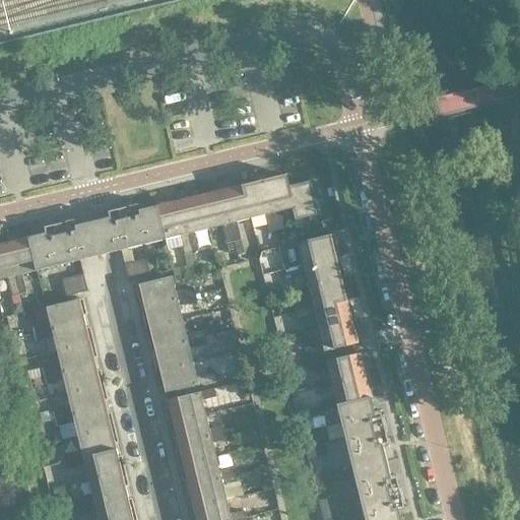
[(271,172),(262,175),(275,232),(282,230),(278,212),(291,209),(294,208),(288,187),(285,175),(273,178),(271,172)]
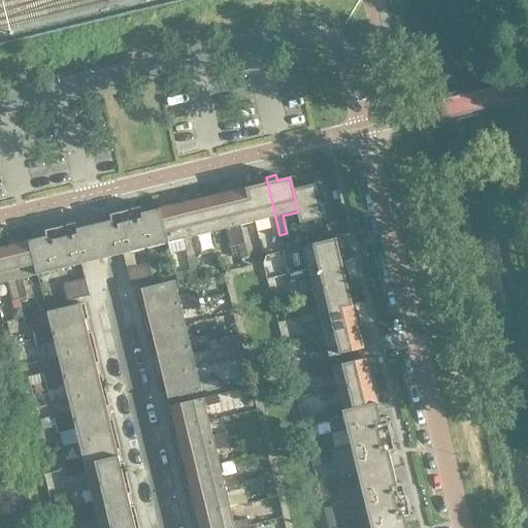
[(279,235),(266,177),(256,179),(258,186),(245,188),(254,223),(268,219),(272,237),(279,235)]
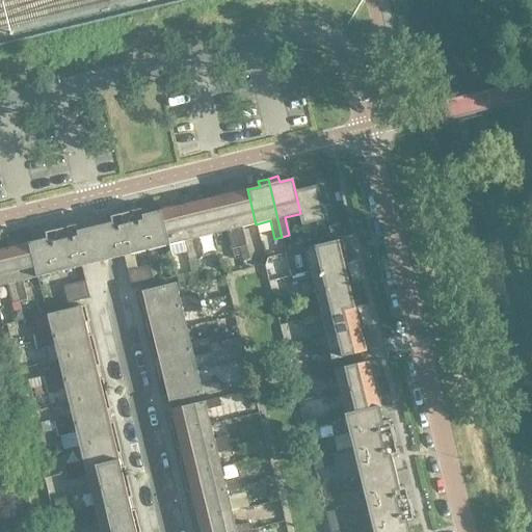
[(317,186),(295,191),(300,213),(298,214),(301,225),(325,220),(317,186)]
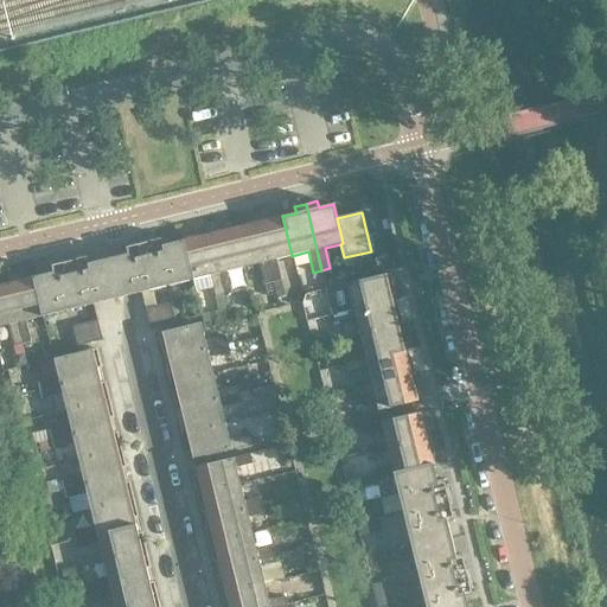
[(267,213),(256,216),(272,282),(280,281),(275,260),(292,256),(282,216),(269,219),(267,213)]
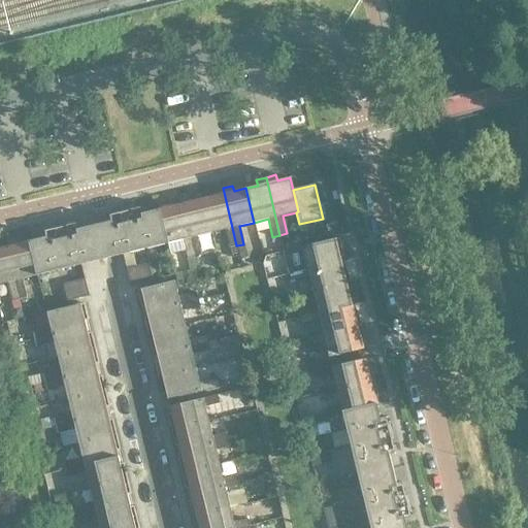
[(236,245),(223,188),(212,190),(215,196),(202,199),(210,233),(225,230),(229,248),(236,245)]
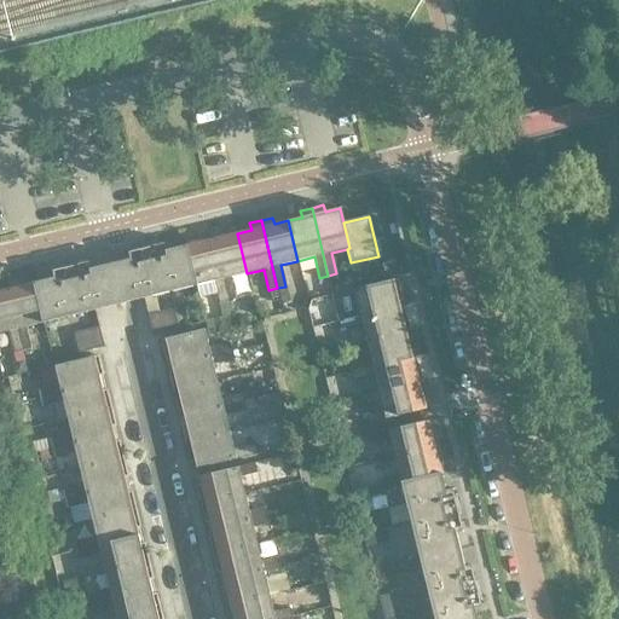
[(221,230),(210,232),(226,300),(235,299),(230,277),(247,273),(237,233),(224,237),(221,230)]
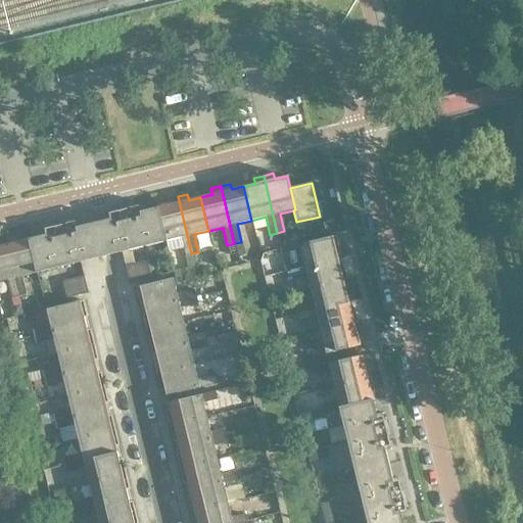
[(191,253),(178,196),(168,198),(170,204),(157,207),(165,241),(180,238),(184,255),(191,253)]
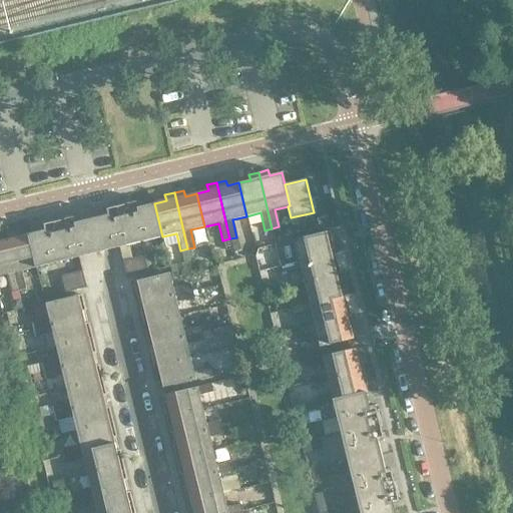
[(116,204),(117,206),(109,208),(111,214),(99,217),(70,224),(69,218),(61,220),(61,218),(47,221),(48,223),(38,225),(40,231),(28,234),(36,268),(108,250),(162,236),(154,203),(142,206),(140,200),(131,203),(130,201),(116,204)]
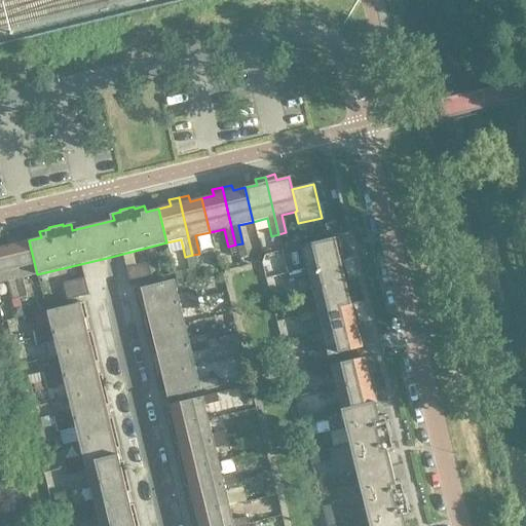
[(315,229),(317,238),(326,235),(324,227),(315,229)]
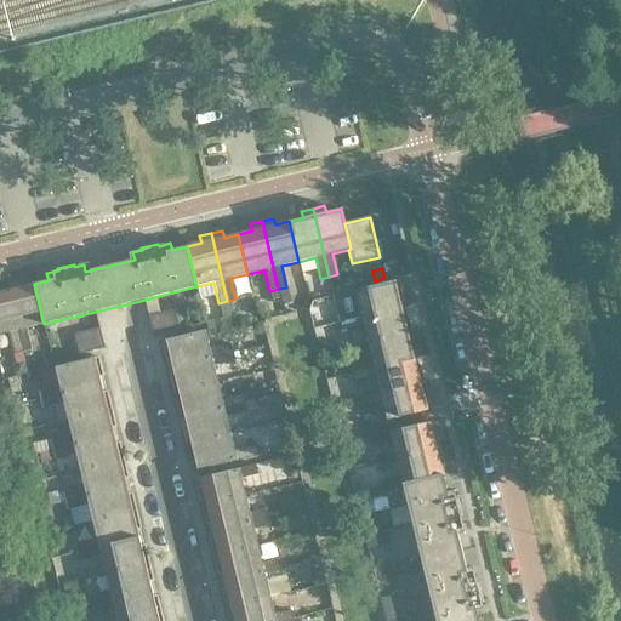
[(17,280),(6,284),(22,352),(30,349),(26,328),(44,324),(34,284),(20,288),(17,280)]
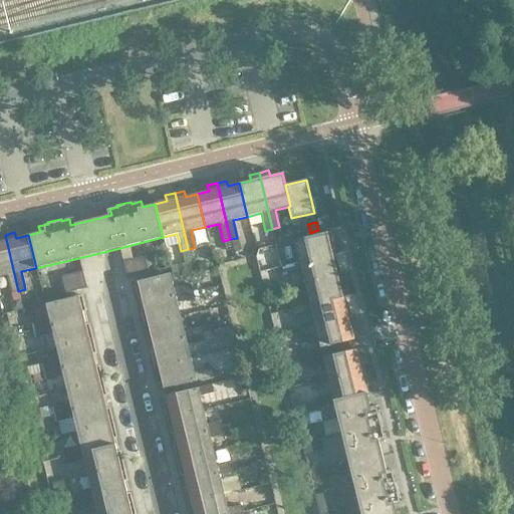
[(279,260),(281,267),(331,255),(330,249),(334,248),(329,232),(293,241),(297,256),(279,260)]
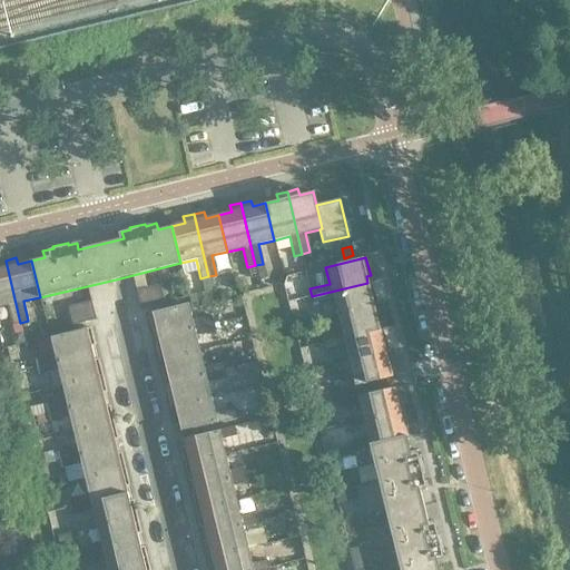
[(20,323),(6,261),(0,261),(0,306),(8,305),(12,325),(20,323)]
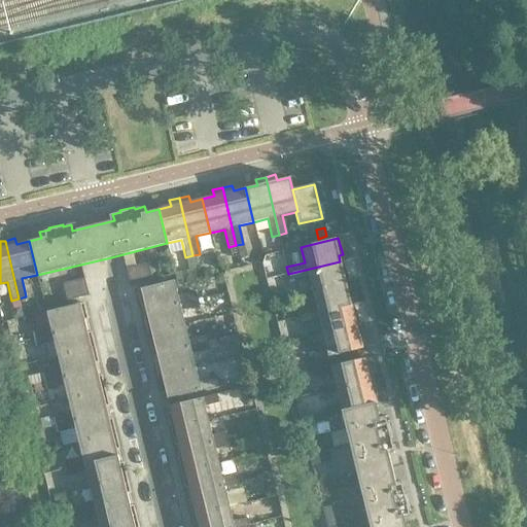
[(342,268),(340,261),(288,274),(290,280),(308,276),(312,291),(349,282),(346,267),(342,268)]
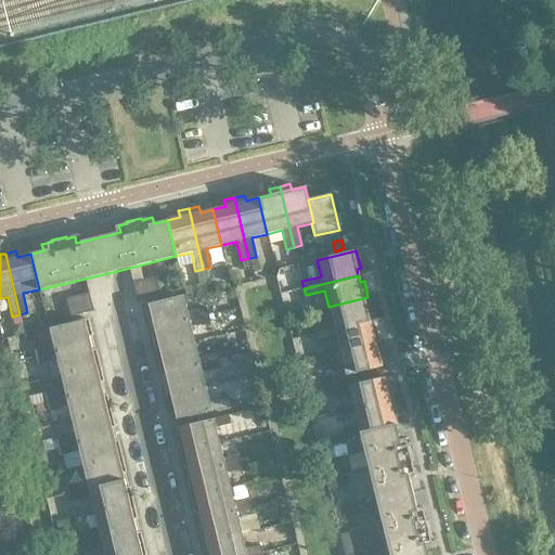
[(155,278),(132,283),(137,300),(159,295),(155,278)]
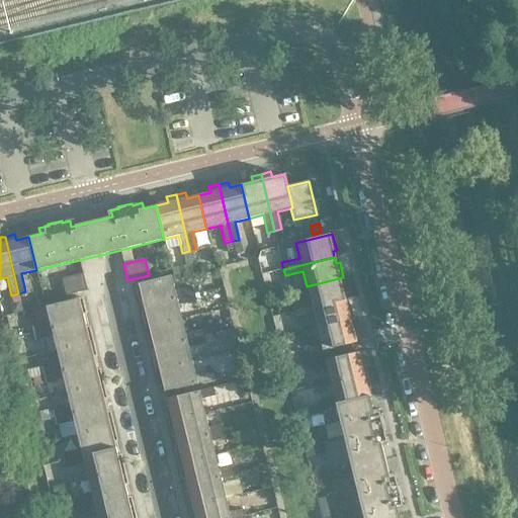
[(87,290),(83,273),(62,278),(66,295),(87,290)]
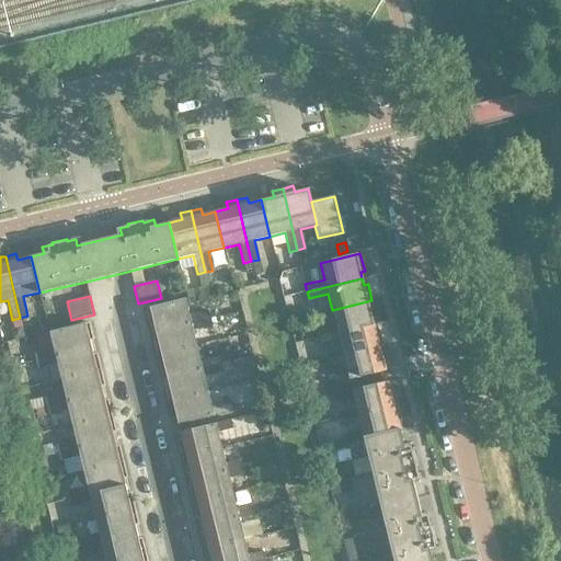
[(184,299),(162,305),(145,309),(149,325),(152,325),(155,332),(209,319),(208,311),(189,316),(184,299)]
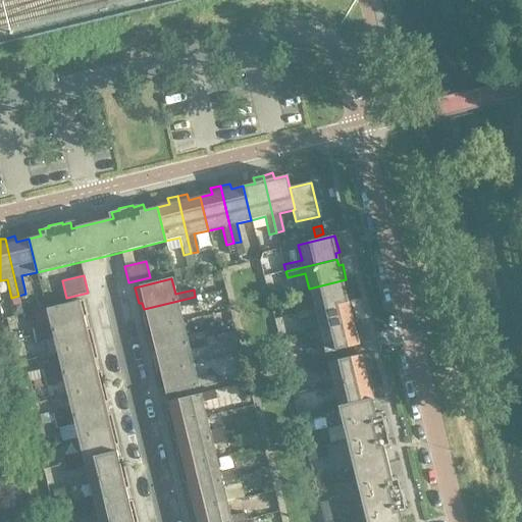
[(350,295),(346,279),(309,289),(312,303),(295,307),(296,314),(348,302),(346,296),(350,295)]
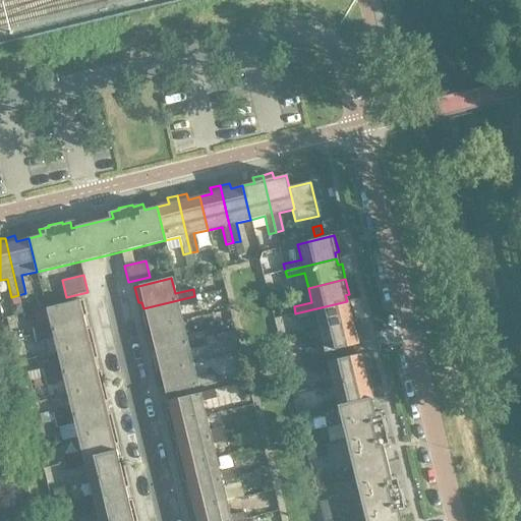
[(196,303),(194,296),(143,308),(145,314),(141,314),(146,331),(182,322),(179,307),(196,303)]
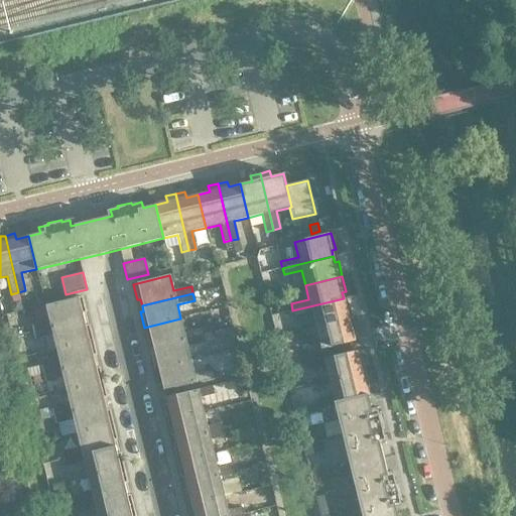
[(86,312),(82,296),(45,305),(49,320),(31,325),(33,332),(84,319),(83,313),(86,312)]
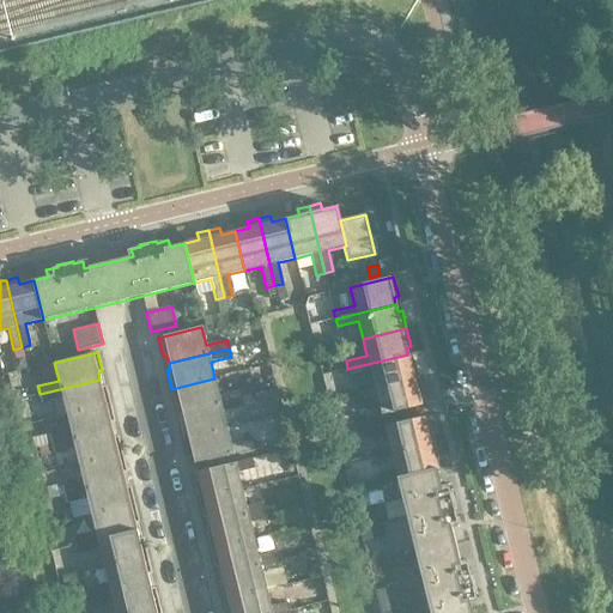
[(410,362),(408,354),(347,369),(350,376),(371,371),(375,389),(418,378),(414,360),(410,362)]
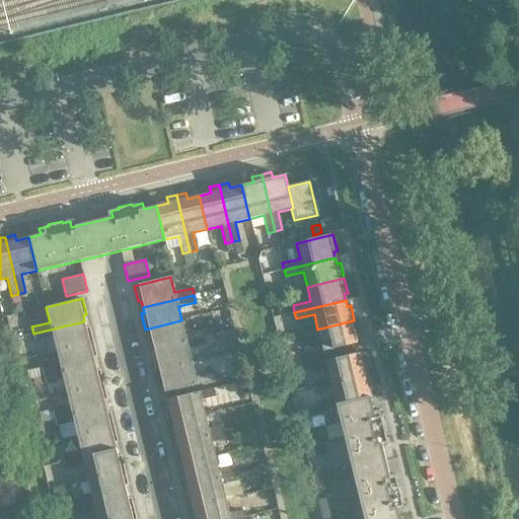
[(9,306),(11,314),(22,312),(19,301),(11,303),(9,306)]
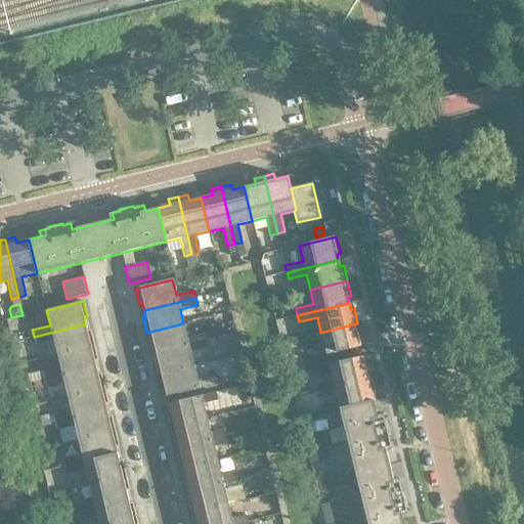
[(223,336),(219,322),(204,326),(205,333),(207,340),(223,336)]
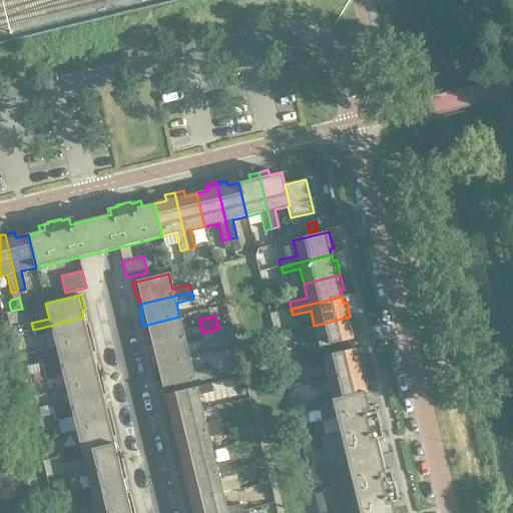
[(183,331),(179,317),(143,326),(147,340),(150,340),(152,346),(202,333),(200,326),(183,331)]
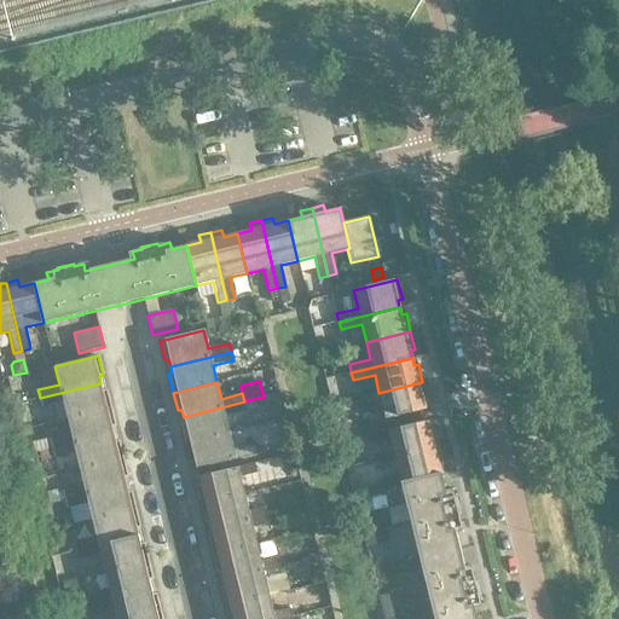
[(427,400),(422,382),(379,393),(382,410),(366,414),(369,423),(424,409),(423,401),(427,400)]
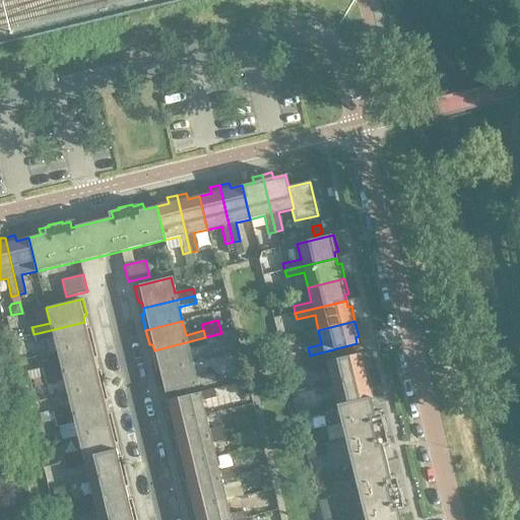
[(86,328),(84,322),(34,334),(35,341),(53,337),(57,351),(93,342),(89,327),(86,328)]
